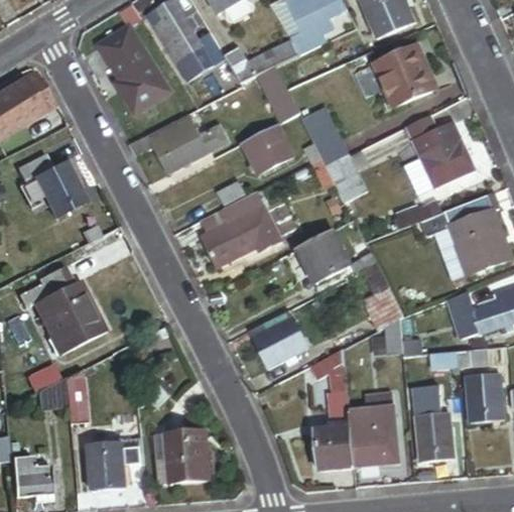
[(200,43),(174,0),(171,0),(156,9),(163,22),(155,27),(189,85),(229,61),(227,58),(213,35),(200,43)]
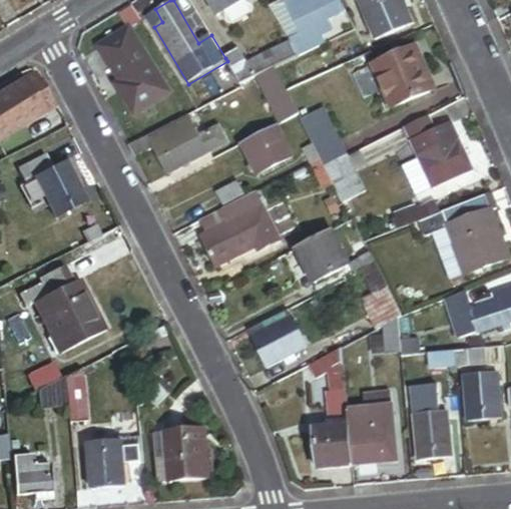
[(222,0),(226,7),(227,7),(231,13),(238,15),(252,6),(253,0),(222,0)]
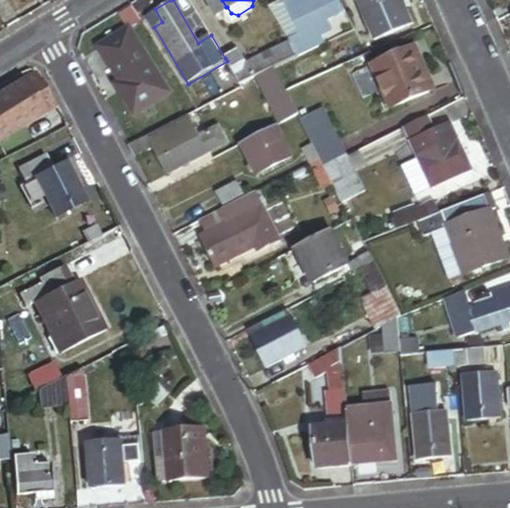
[(280,0),(273,3),(289,38),(297,53),(322,41),(319,34),(329,29),(325,19),(342,11),(342,10),(337,0),(280,0)]
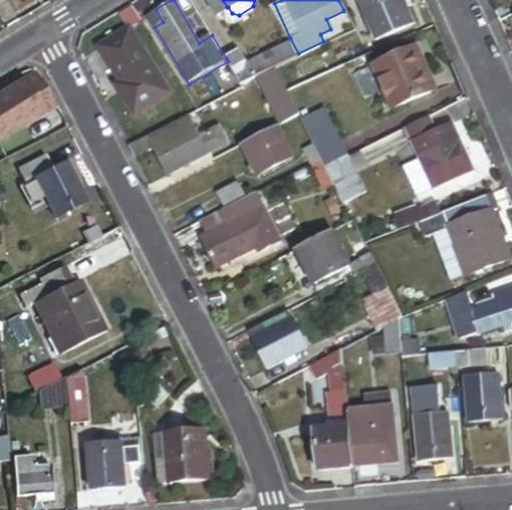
[(413,22),(403,0),(357,0),(374,38),(413,22)]
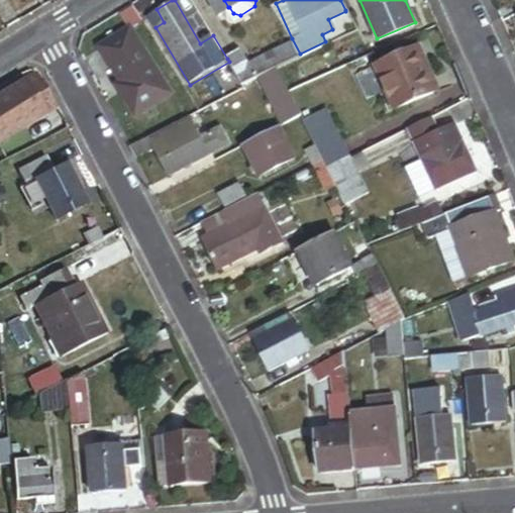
[(171,92),(129,25),(101,43),(126,85),(120,88),(135,113),(171,92)]
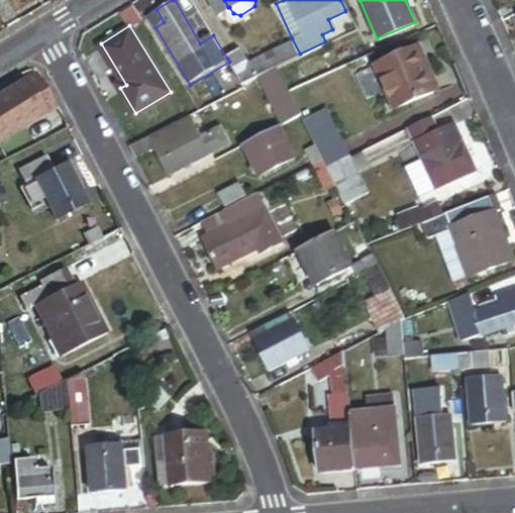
[(275,66),(300,54),(292,38),(249,64),(258,77),(260,77),(276,69),(275,66)]
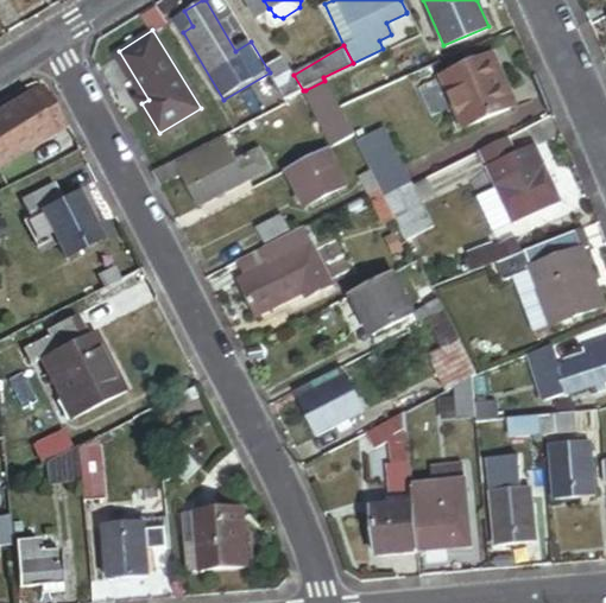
[(515,105),(492,54),(441,76),(462,127),(515,105)]
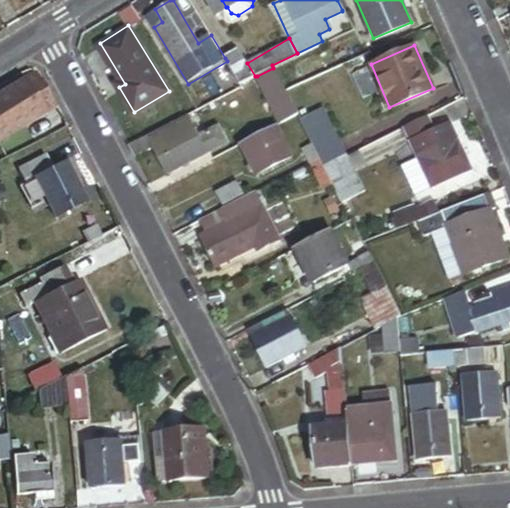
[(239,50),(225,58),(227,61),(241,85),(255,76),(247,63),(239,50)]
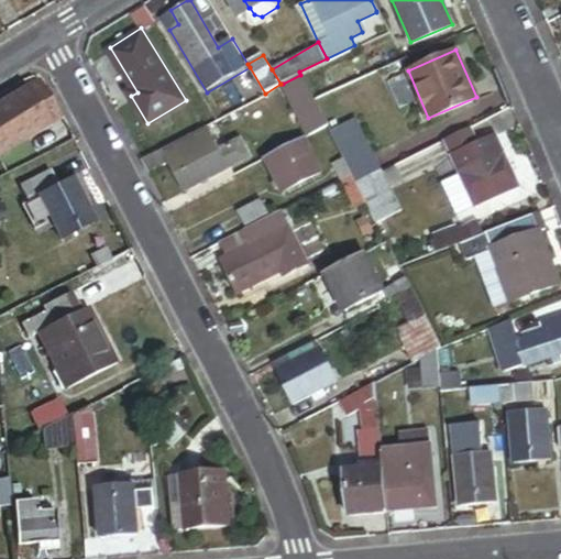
[(388,98),(373,66),(314,97),(327,122),(343,155),(352,173),(356,181),(382,167),(355,116),(388,98)]
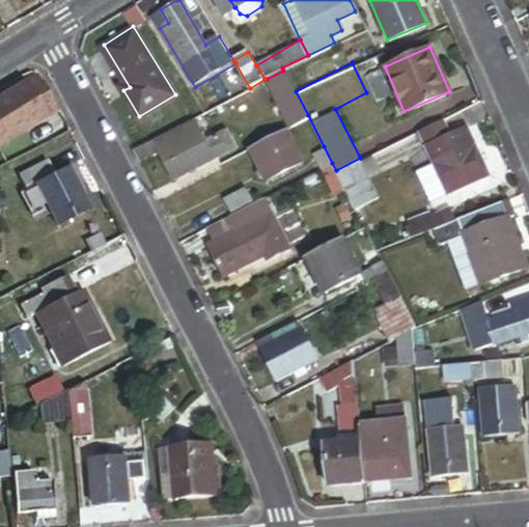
[(308,115),(296,91),(284,70),(283,71),(267,79),(289,125),(308,115)]
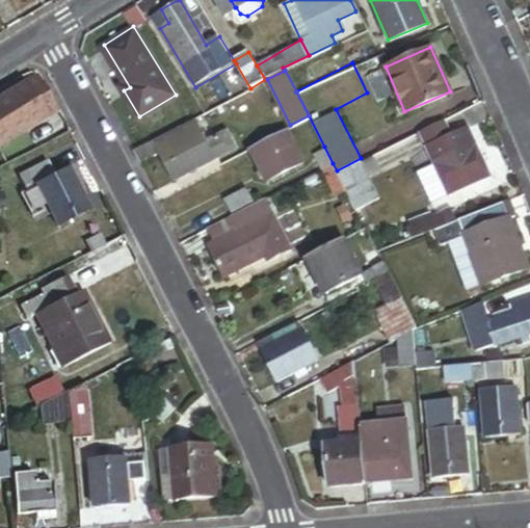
[(23,82),(0,96),(0,139),(14,131),(24,147),(52,129),(23,82)]
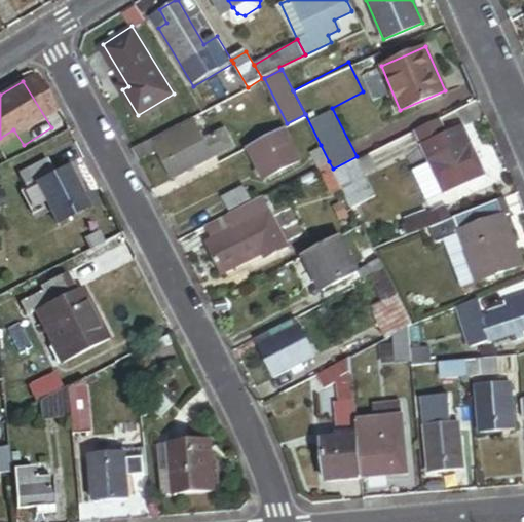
[(201,139),(190,116),(131,147),(138,159),(156,149),(171,177),(231,145),(222,127),(201,139)]
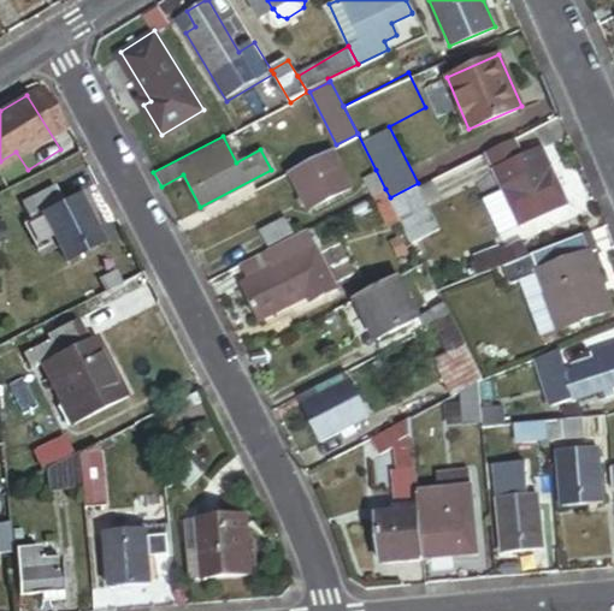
[(567,201),(542,146),(520,155),(512,137),(480,152),(489,170),(491,168),(501,189),(482,197),(499,233),(567,201)]
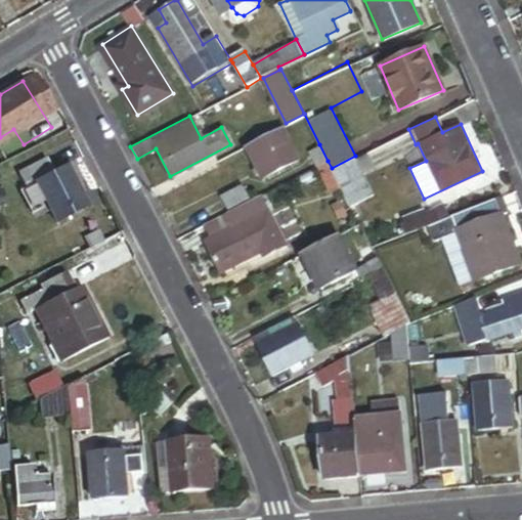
[(297,156),(281,126),(247,143),(262,174),(297,156)]
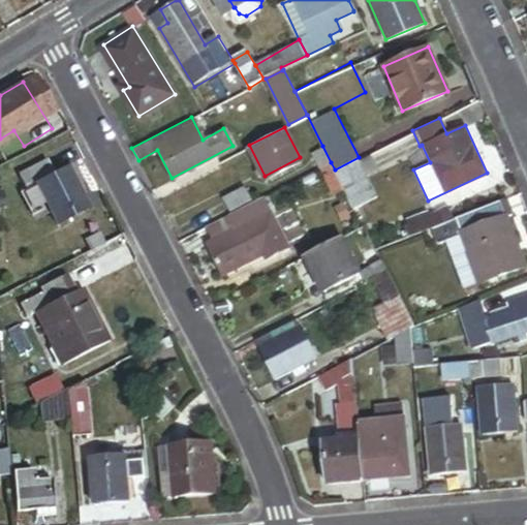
[(13,130),(0,139),(0,148),(5,157),(24,146),(13,130)]
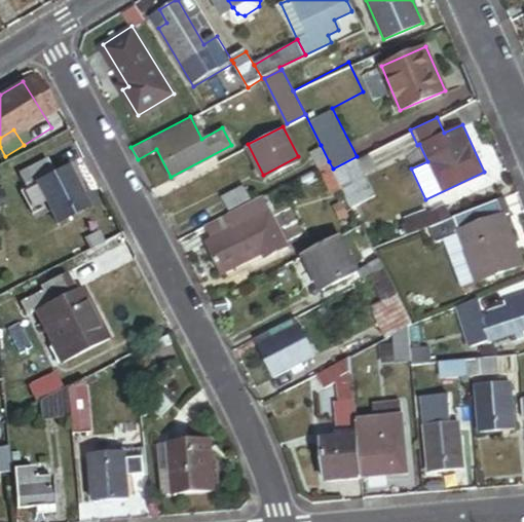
[(321,145),(310,151),(319,166),(329,161),(321,145)]
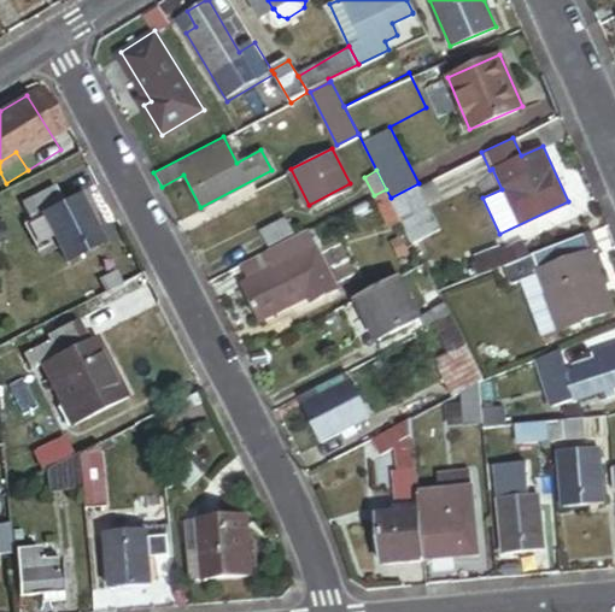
[(40,211),(60,201),(51,182),(17,199),(27,218),(40,211)]
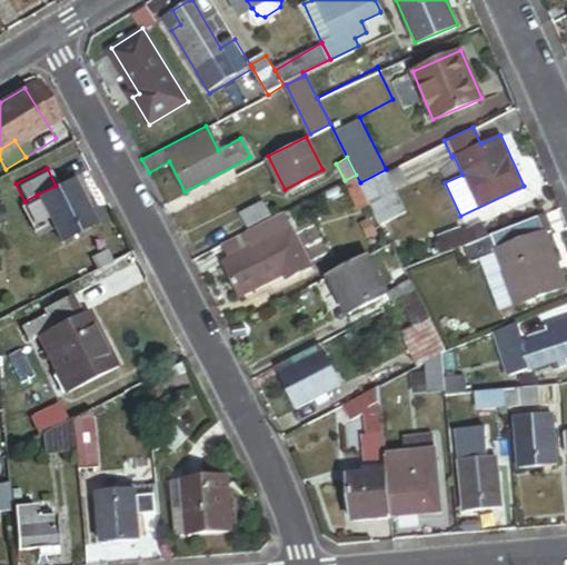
[(406,208),(386,169),(360,182),(370,201),(380,221),(406,208)]
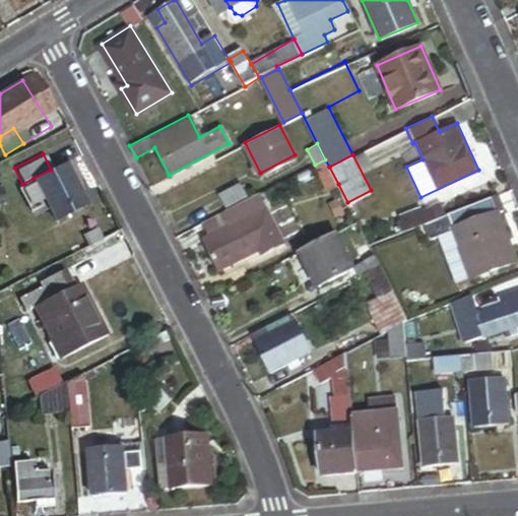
[(328,189),(338,184),(329,167),(325,159),(315,165),(328,189)]
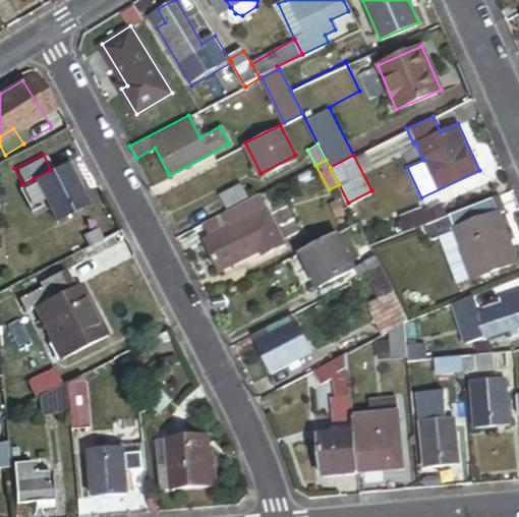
[(63,163),(51,170),(34,178),(54,218),(83,203),(63,163)]
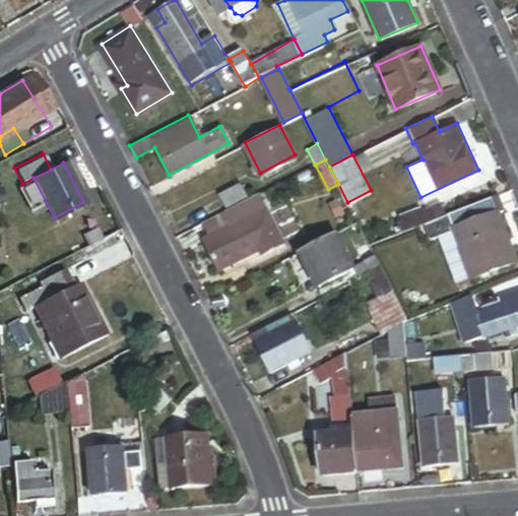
[(236,202),(229,188),(205,200),(212,213),(236,202)]
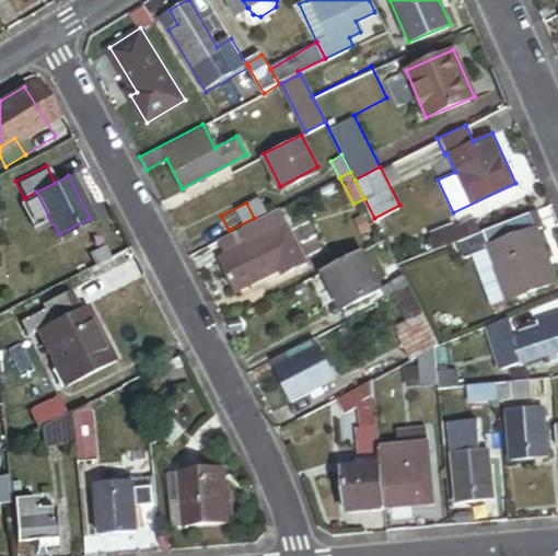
[(534,228),(541,224),(534,209),(468,234),(460,239),(456,240),(463,256),(471,253),(490,304),(555,279),(534,228)]
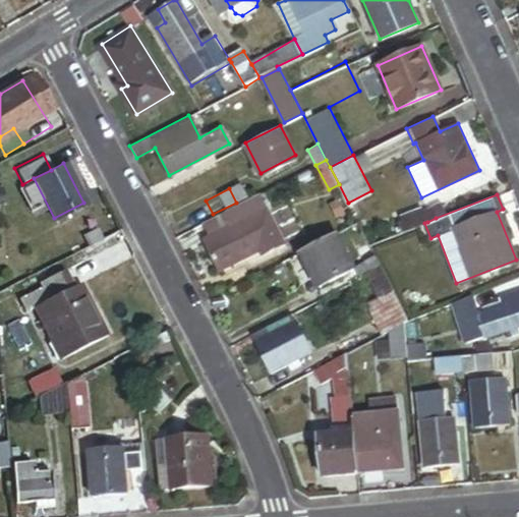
[(272,248),(246,199),(213,218),(219,231),(190,245),(199,263),(207,277),(251,254),(253,257),(272,248)]
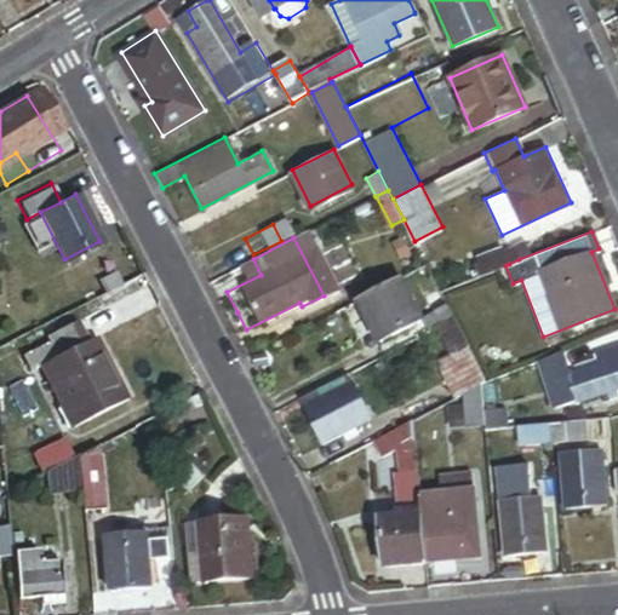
[(475,263),(479,275),(505,265),(509,264),(503,249),(502,246),(478,256),(480,262),(475,263)]
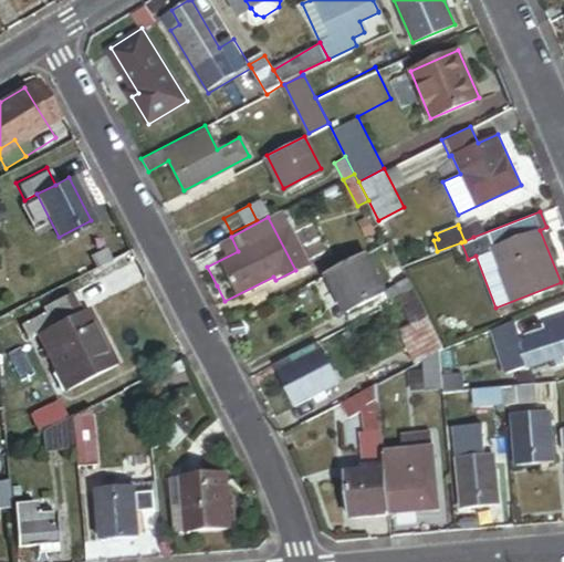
[(473,237),(468,225),(459,228),(465,241),(473,237)]
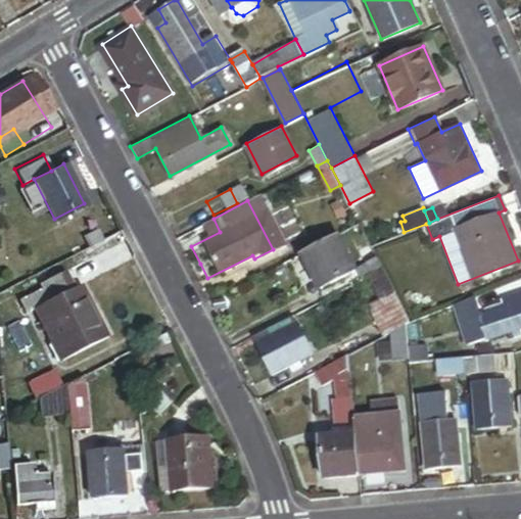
[(104,237),(99,227),(84,234),(89,244),(104,237)]
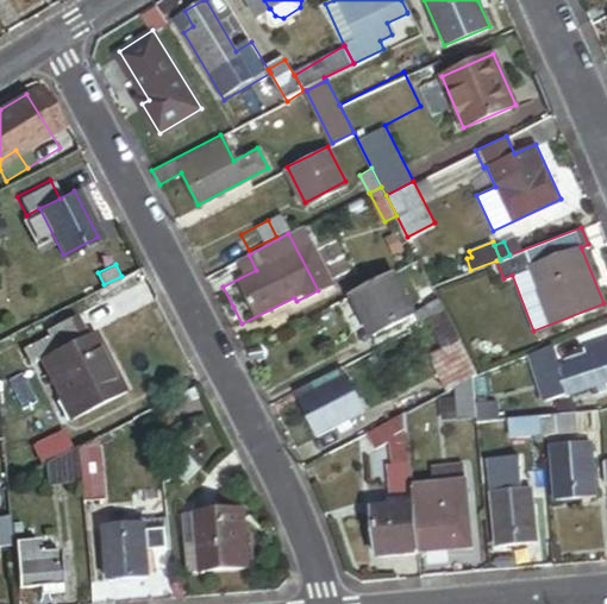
[(413,310),(392,270),(351,291),(373,332),(413,310)]
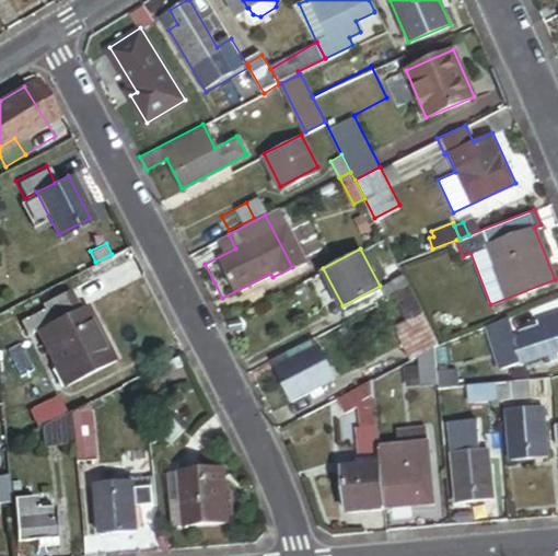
[(409,286),(398,264),(380,273),(391,294),(395,292),(409,286)]
